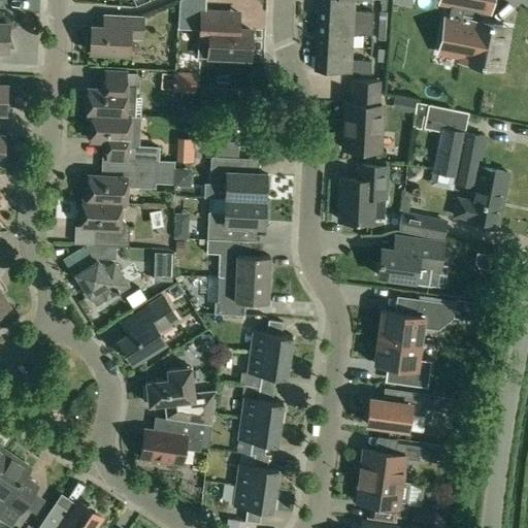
[(318,0),(317,21),(372,23),(373,11),(353,10),(354,0),(318,0)]
